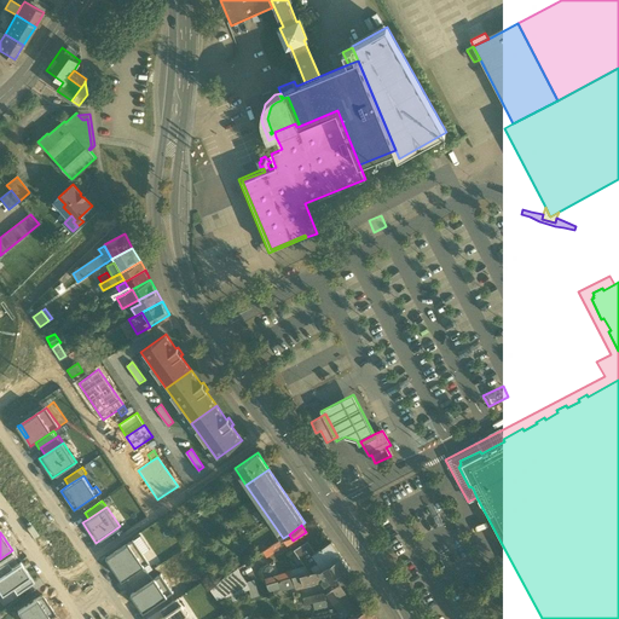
[(283,538),(287,544),(293,541),(289,534),(283,538)]
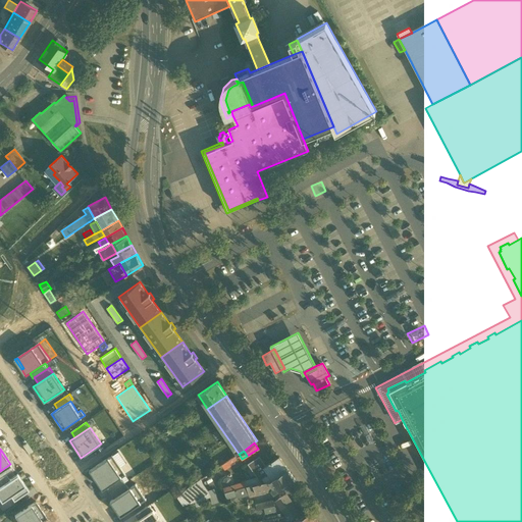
[(118,452),(113,456),(120,467),(126,463),(118,452)]
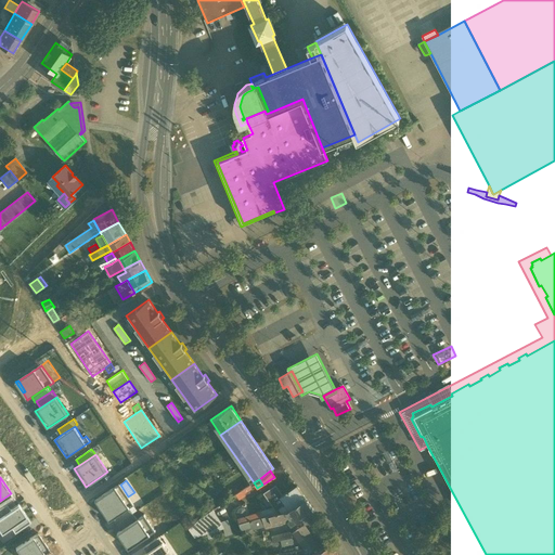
[(120,485),(119,483),(95,500),(104,514),(107,512),(112,519),(113,518),(129,507),(130,507),(131,506),(126,499),(129,497),(128,497),(120,485)]
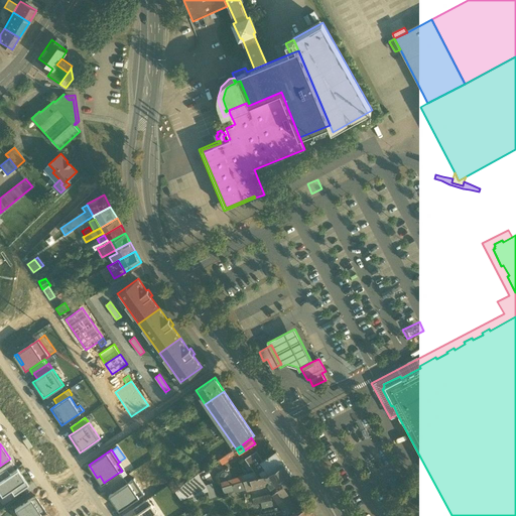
[(235,454),(233,452),(220,460),(223,465),(229,461),(228,459),(235,454)]
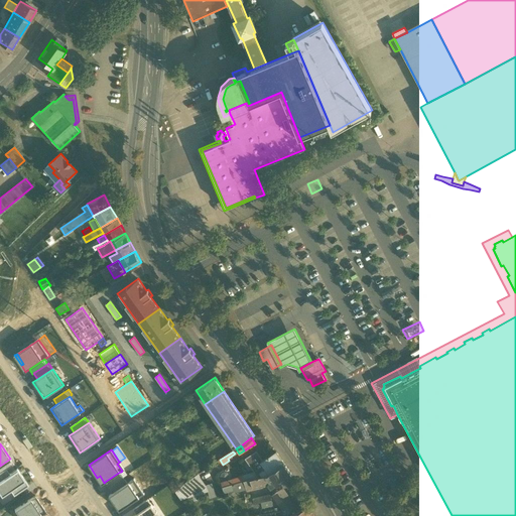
[(247,459),(256,472),(259,471),(258,468),(264,465),(261,462),(262,461),(256,452),(247,459)]
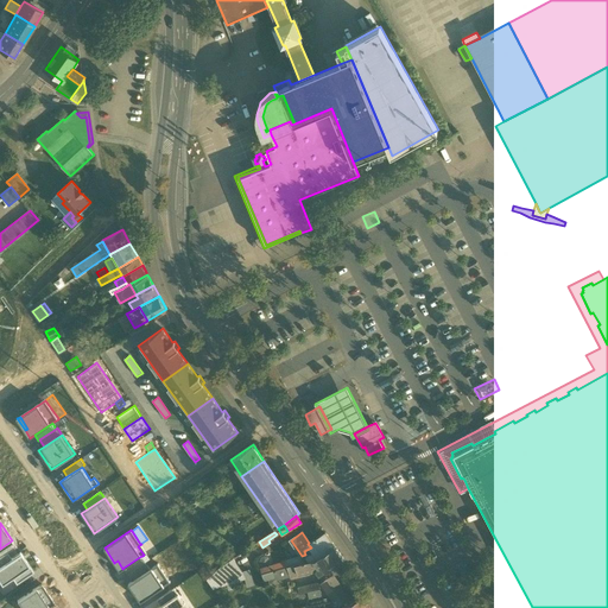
[(308,544),(311,548),(314,552),(318,557),(335,546),(325,532),(309,543),(308,544)]
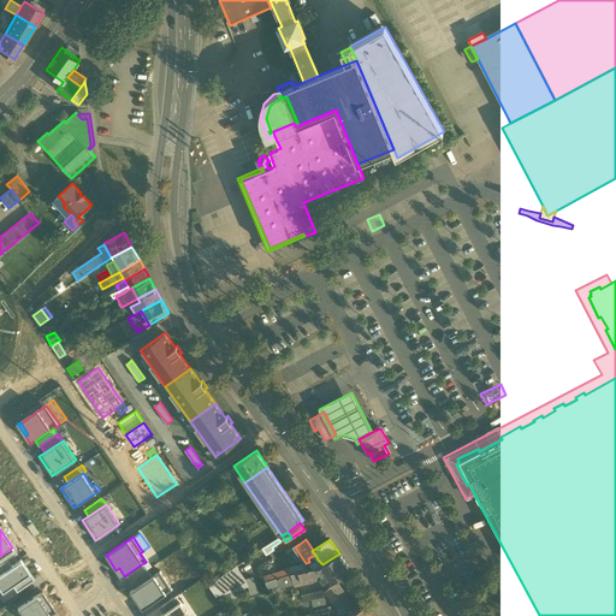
[(16,554),(12,548),(0,556),(4,562),(7,560),(16,554)]
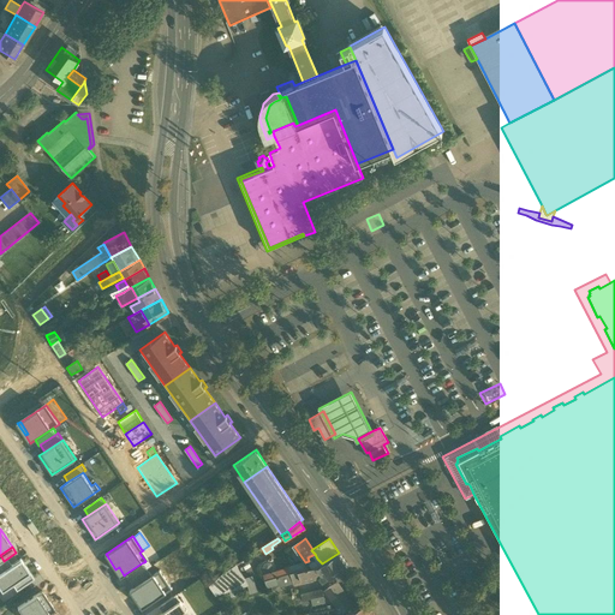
[(339,553),(322,563),(330,578),(347,566),(339,553)]
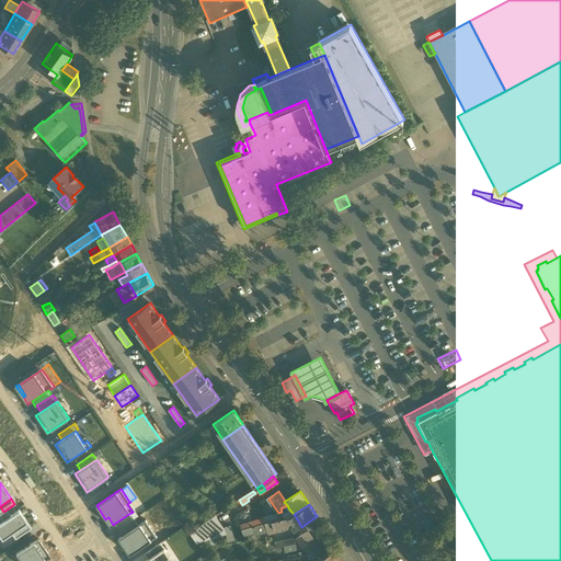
[(282,517),(286,517),(283,513),(289,510),(287,505),(281,508),(282,512),(278,513),(263,517),(265,523),(273,521),(282,517)]
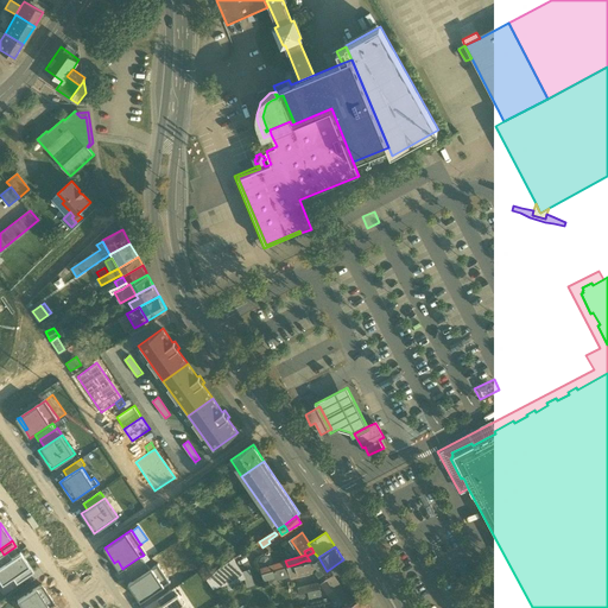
[(4,555),(0,557),(0,565),(11,558),(7,552),(4,555)]
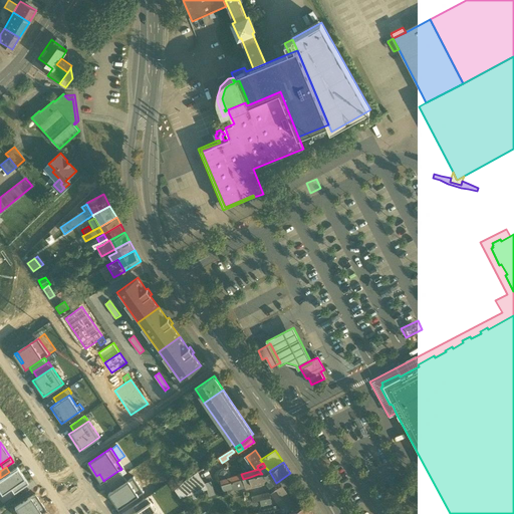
[(0,478),(0,492),(1,494),(10,488),(24,478),(17,467),(9,472),(0,478)]
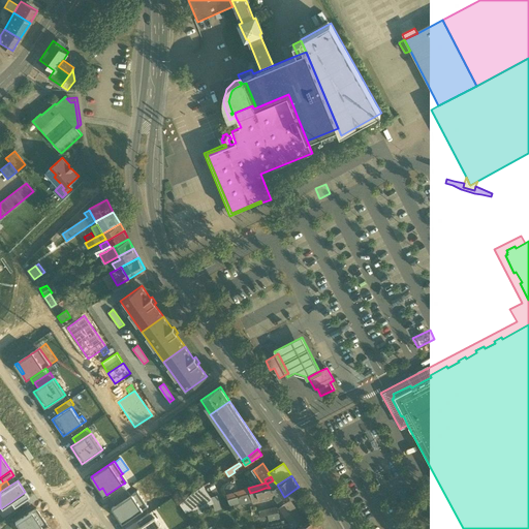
[(126,489),(123,484),(107,494),(112,499),(126,489)]
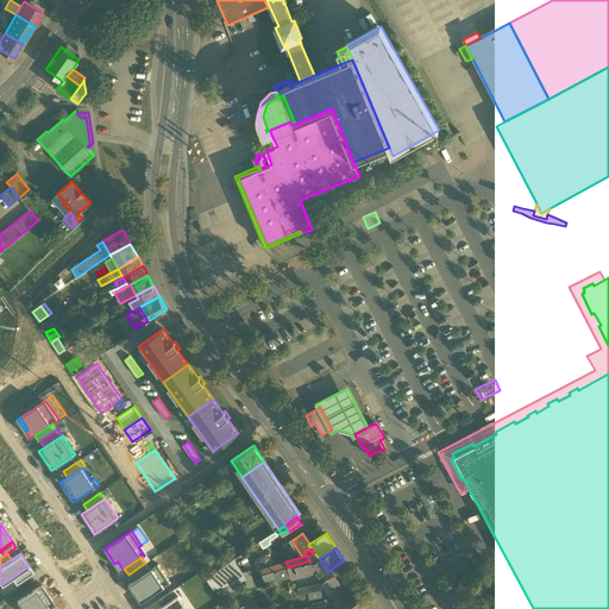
[(320,577),(327,572),(319,558),(316,560),(311,562),(306,562),(296,565),(299,575),(307,572),(315,571),(320,577)]
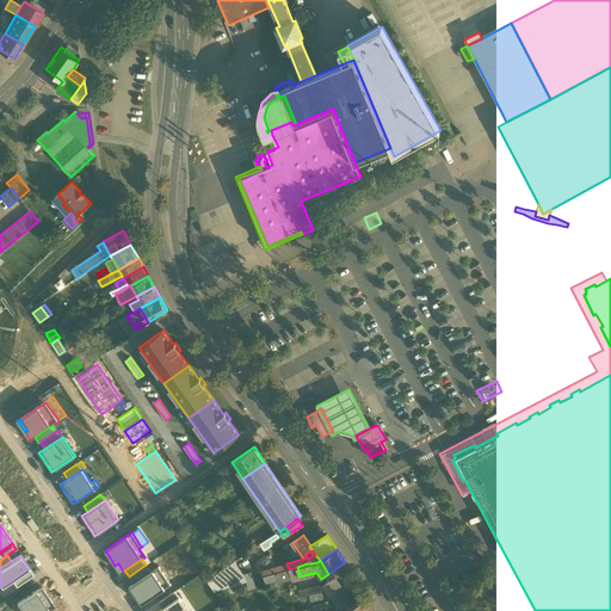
[(209,582),(215,591),(247,581),(245,575),(244,574),(234,561),(221,569),(211,579),(209,582)]
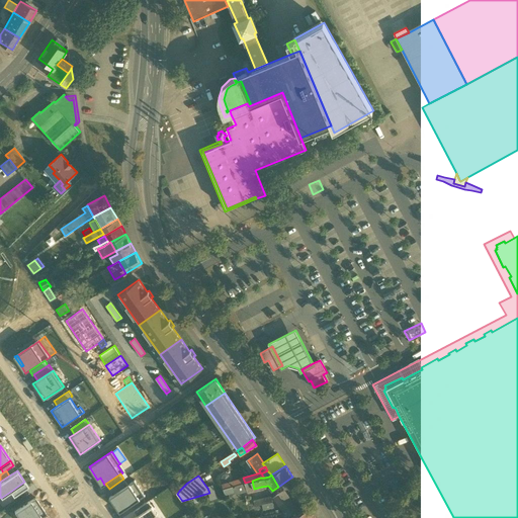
[(222,484),(224,489),(245,483),(243,478),(222,484)]
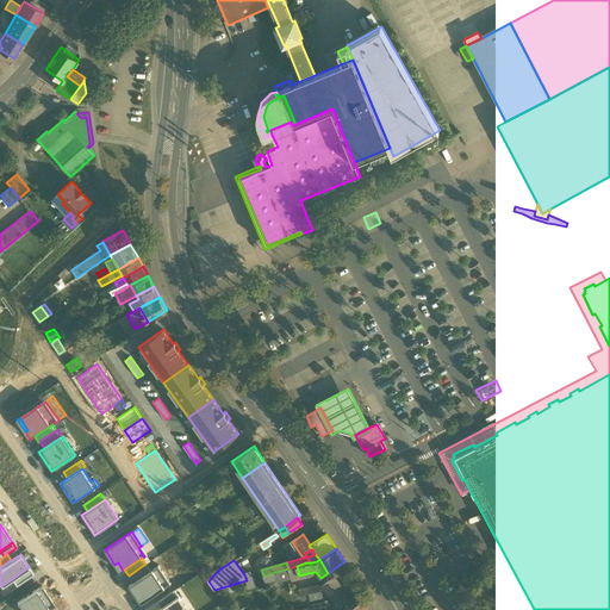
[(145,564),(129,576),(134,583),(150,571),(145,564)]
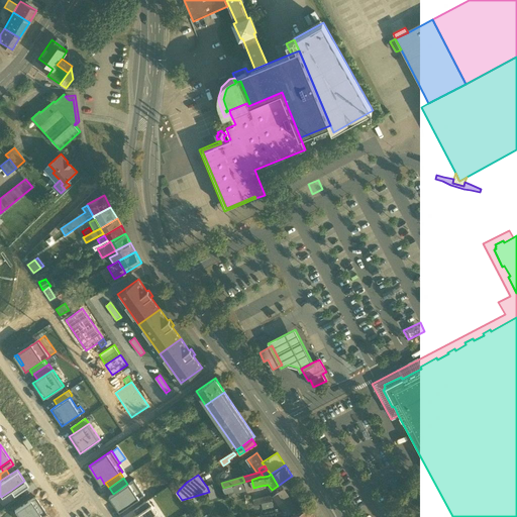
[(109,496),(120,512),(144,495),(134,480),(127,484),(113,494),(109,496)]
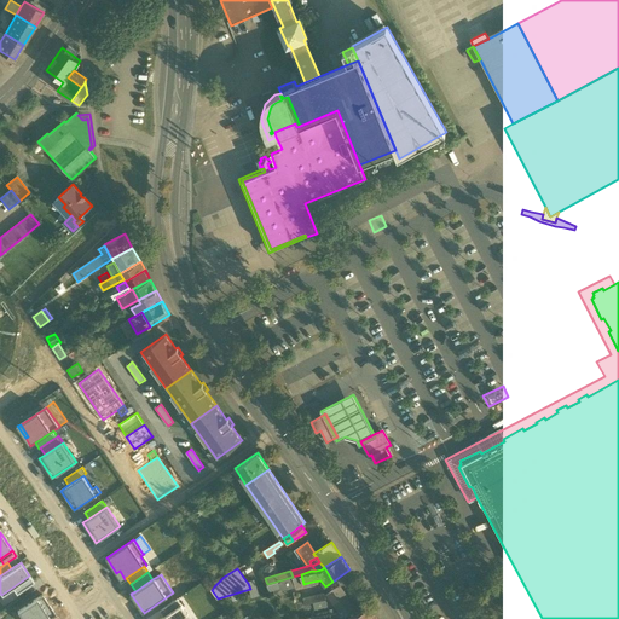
[(293,577),(295,586),(304,584),(301,574),(293,577)]
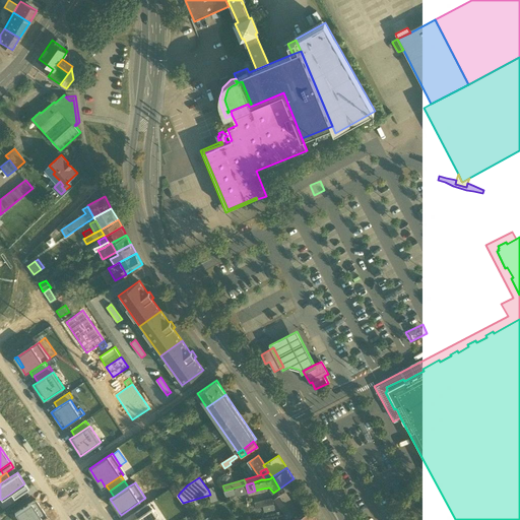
[(10,494),(13,500),(28,490),(24,483),(10,494)]
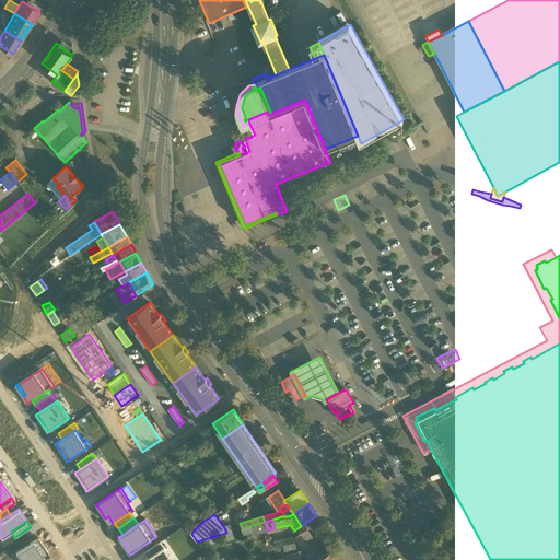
[(267,531),(265,522),(242,528),(243,535),(254,532),(255,535),(267,531)]
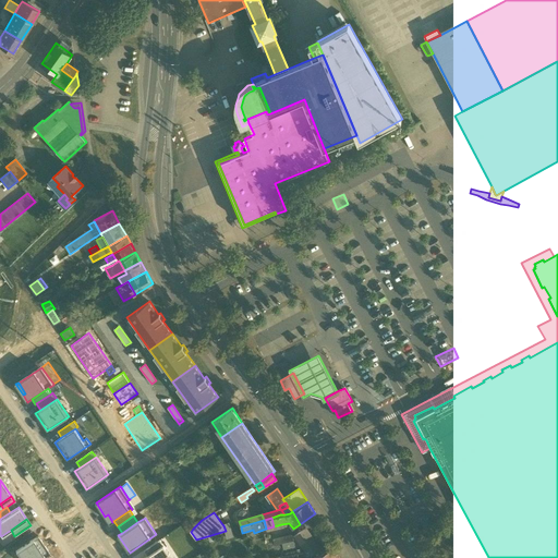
[(223,525),(226,531),(228,538),(234,536),(230,522),(222,524),(223,525)]
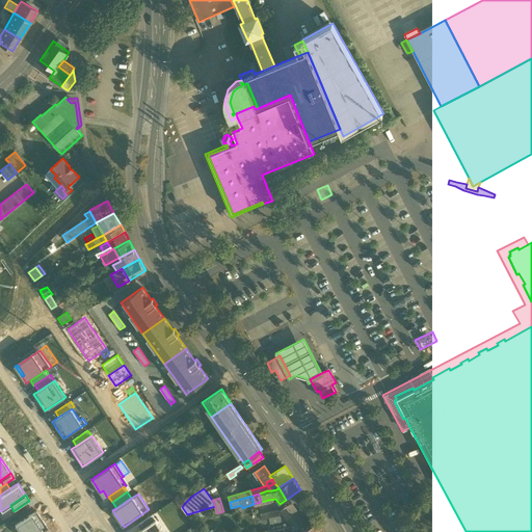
[(281,510),(292,526),(297,525),(306,524),(291,503),(281,510)]
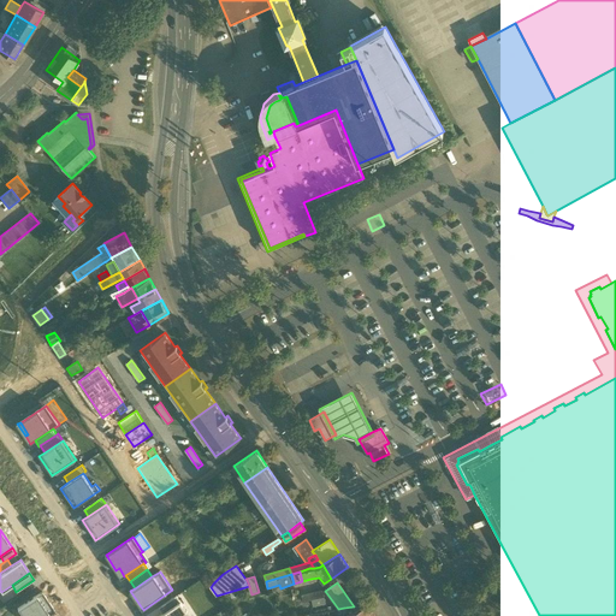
[(301,596),(303,602),(312,599),(325,597),(324,591),(301,596)]
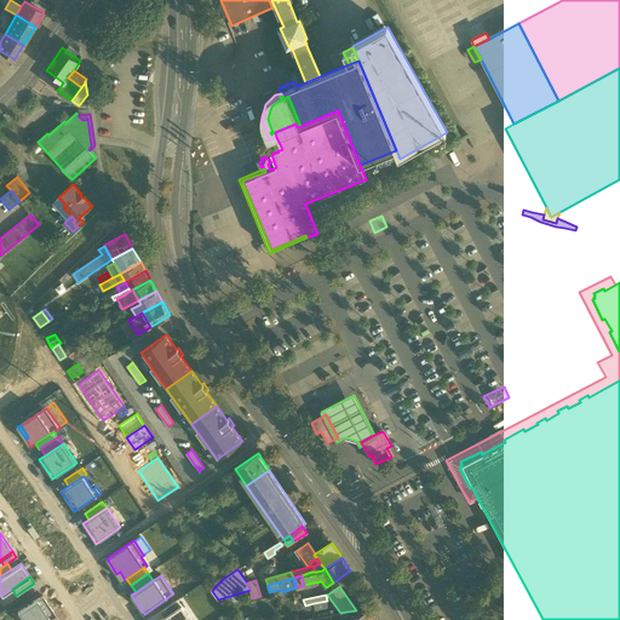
[(49,619),(56,615),(42,596),(17,613),(22,619),(49,619)]
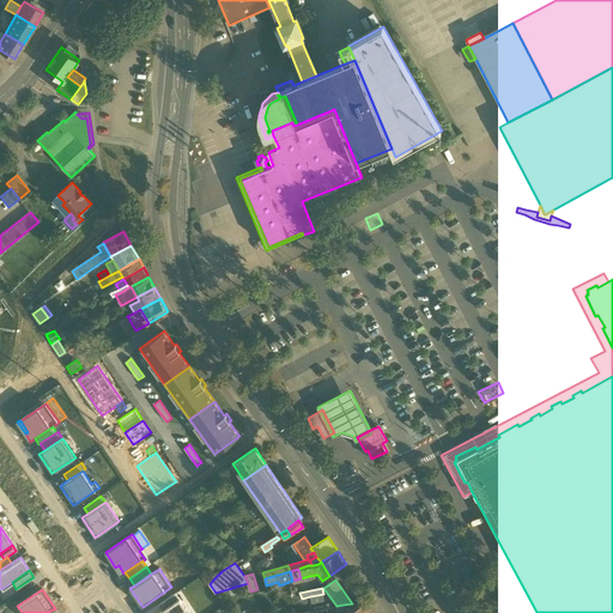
[(176,593),(158,605),(162,611),(180,599),(176,593)]
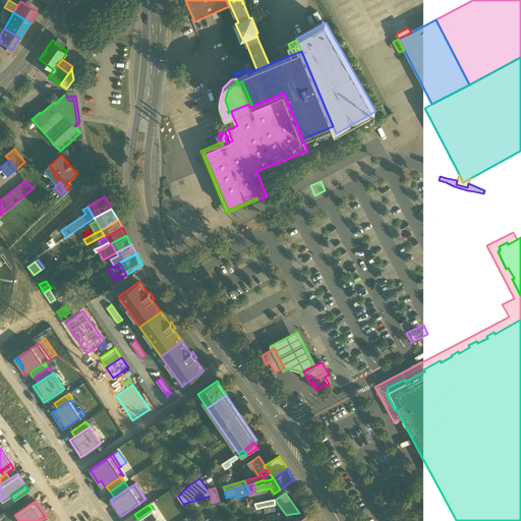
[(134,520),(154,520),(159,517),(153,509),(137,519),(134,520)]
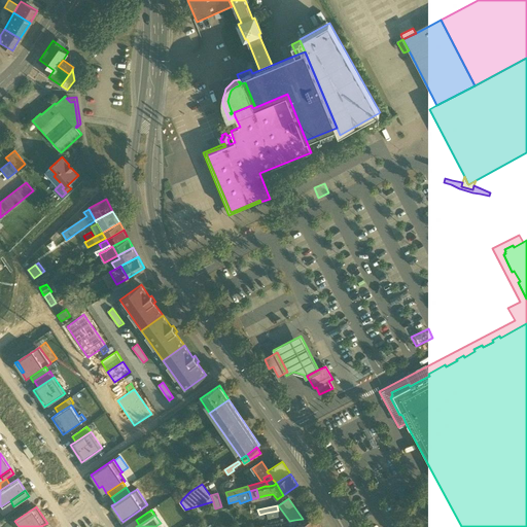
[(297,525),(297,526),(319,526),(320,526),(315,517),(304,522),(297,525)]
